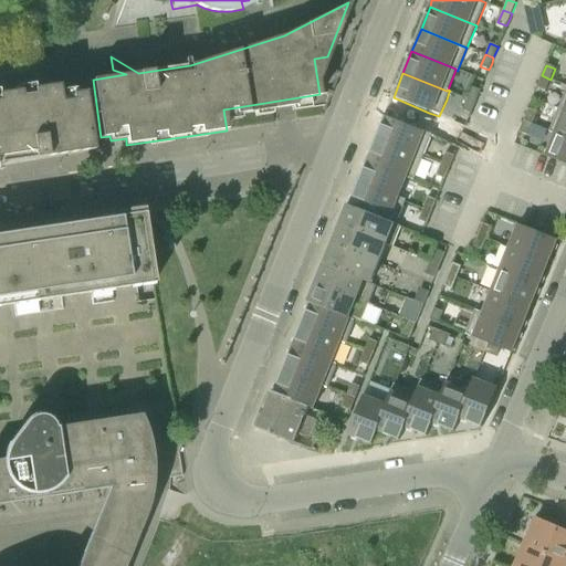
[(551,80),(542,75),(537,87),(537,88),(545,92),(551,80)]
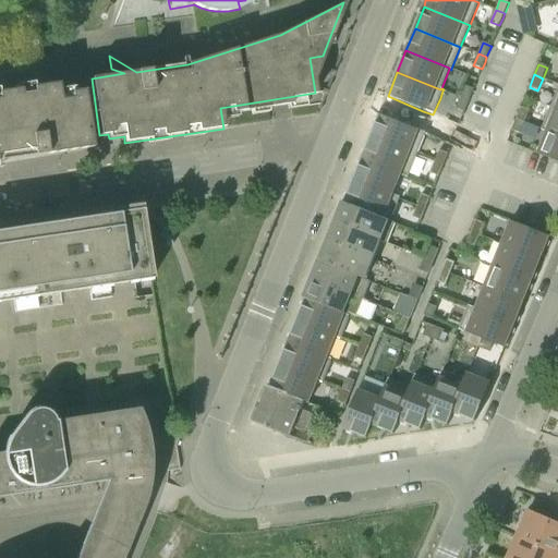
[(0,161),(92,148),(85,106),(83,91),(75,92),(74,87),(59,89),(58,84),(0,92),(0,161)]
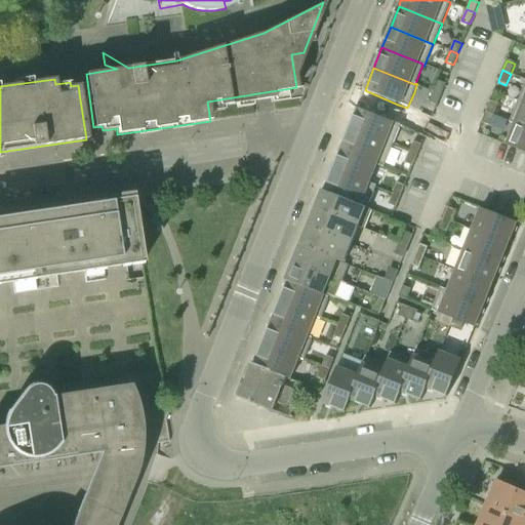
[(433,91),(441,95),(446,84),(445,84),(438,81),(433,91)]
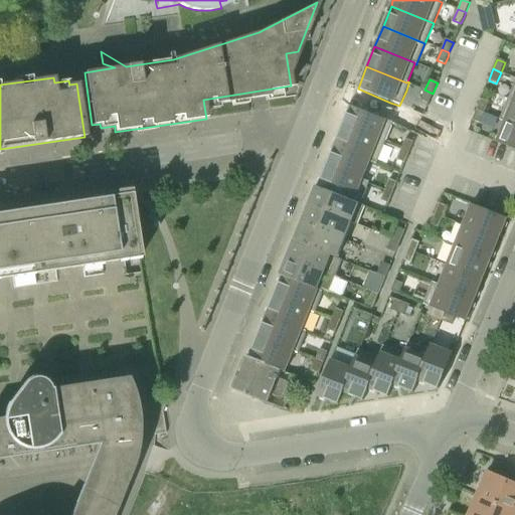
[(358,89),(351,107),(382,120),(392,124),(403,128),(410,111),(399,106),(390,103),(358,89)]
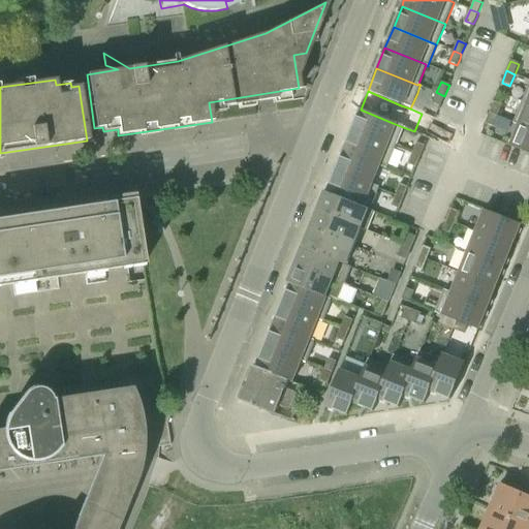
[(444,96),(436,92),(432,103),(440,106),(444,96)]
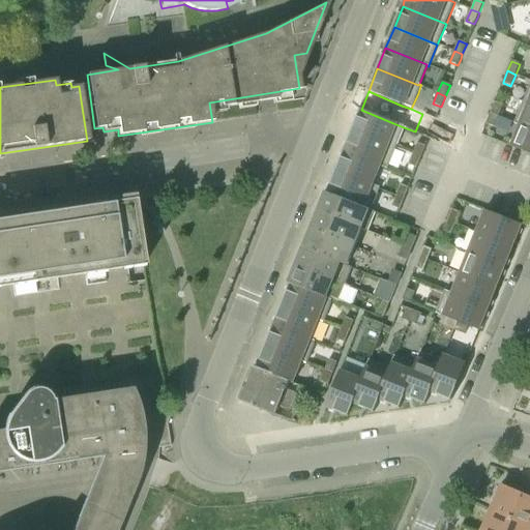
[(520,124),(529,127),(529,104),(524,101),(516,122),(514,123),(519,125),(520,124)]
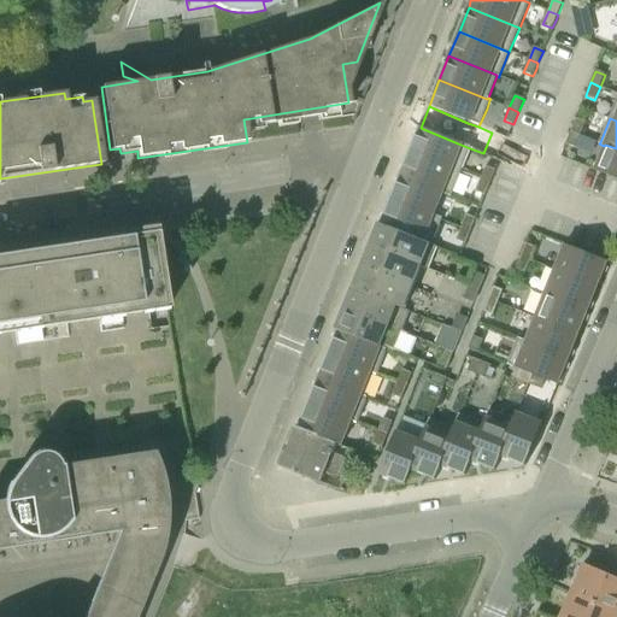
[(571,130),(581,135),(586,123),(576,119),(571,130)]
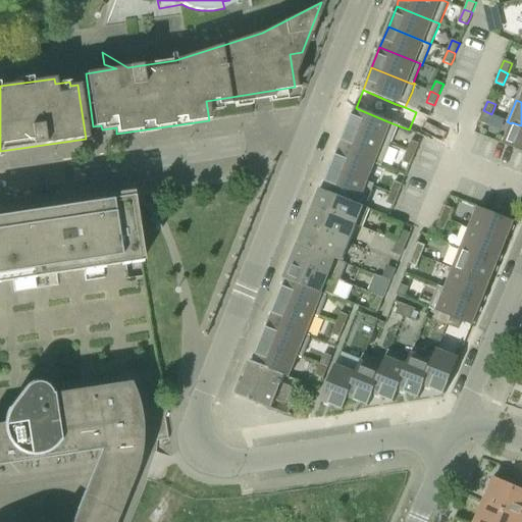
[(348,127),(390,145),(398,125),(387,121),(356,108),(348,127)]
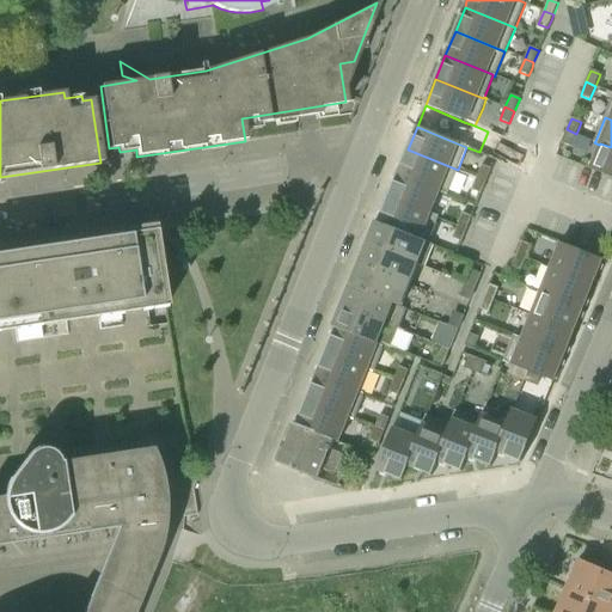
[(567,129),(561,144),(562,144),(570,147),(576,134),(567,129)]
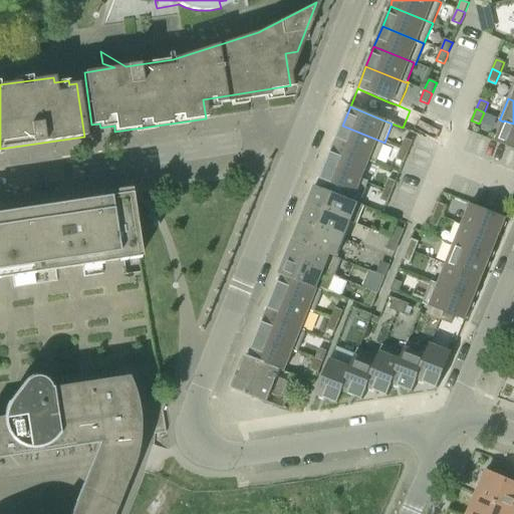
[(513,149),(513,123),(504,120),(503,121),(499,133),(495,142),(513,149)]
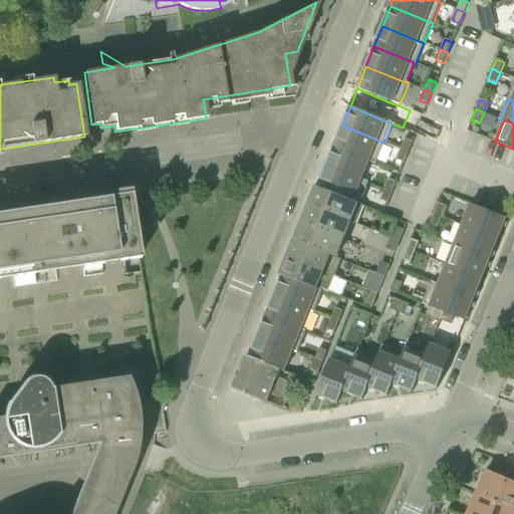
[(429,140),(439,144),(446,125),(436,121),(429,140)]
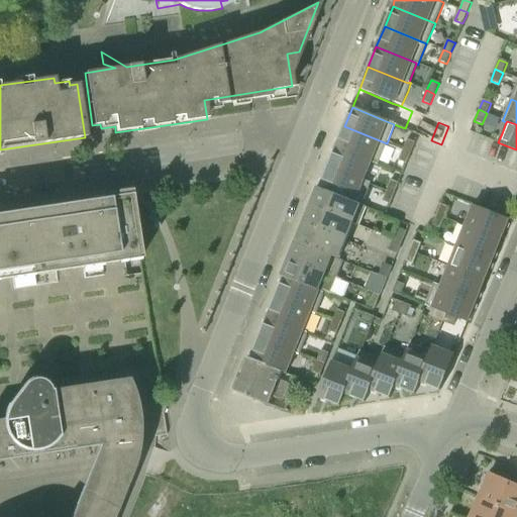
[(372,161),(372,163),(378,165),(379,164),(387,143),(344,126),(336,146),(372,161)]
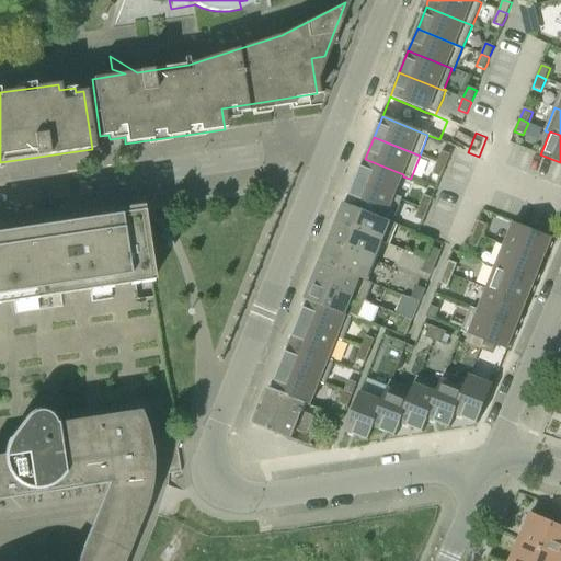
[(437,162),(446,165),(450,155),(442,151),(437,162)]
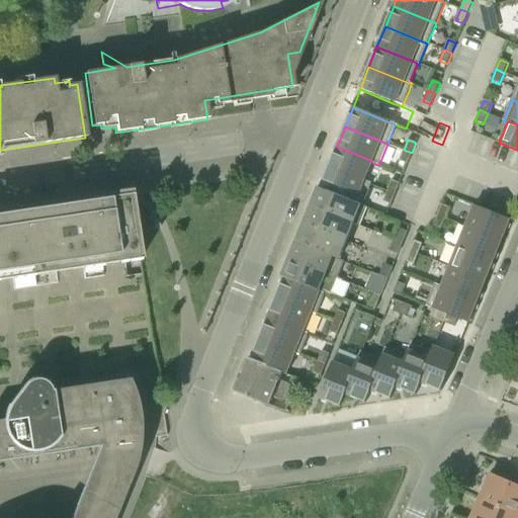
[(364,181),(372,163),(372,161),(337,147),(329,167),(364,181)]
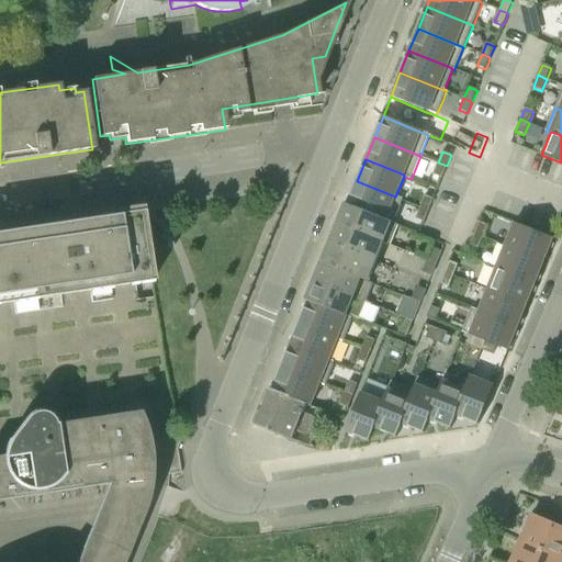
[(447,166),(438,163),(434,175),(441,178),(447,166)]
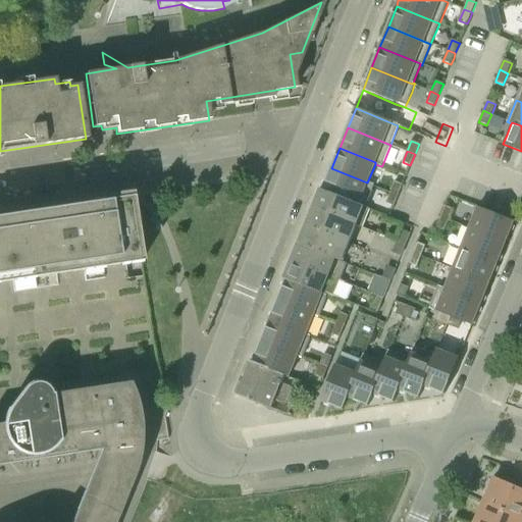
[(364,206),(364,207),(365,207),(366,206),(374,186),(374,185),(367,183),(331,168),(323,189),(364,206)]
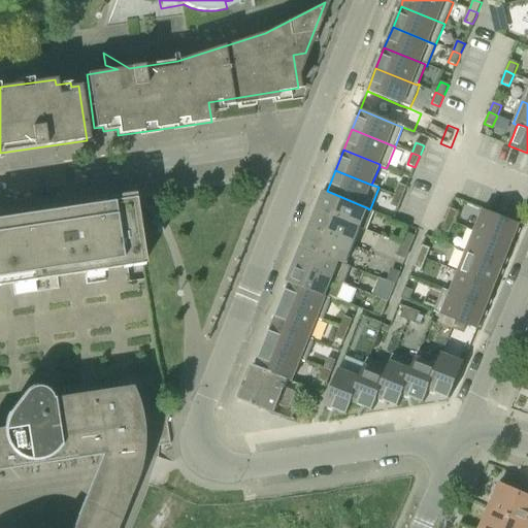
[(395,194),(403,198),(407,187),(399,184),(395,194)]
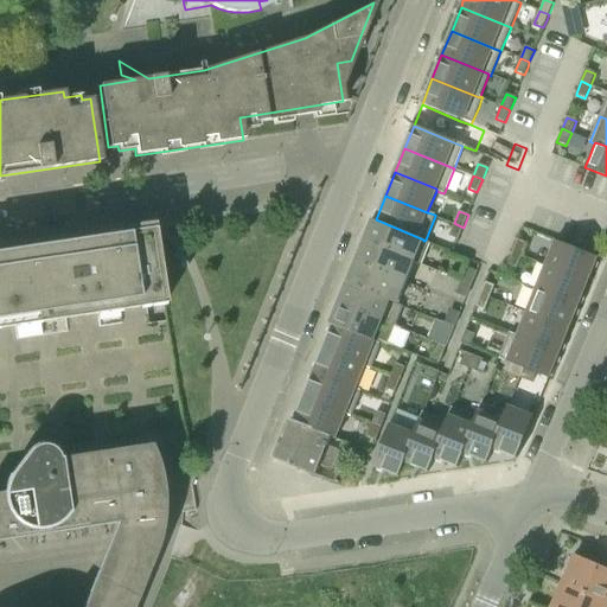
[(365,240),(415,261),(423,242),(422,242),(423,241),(423,240),(376,219),(374,218),(372,219),(365,240)]
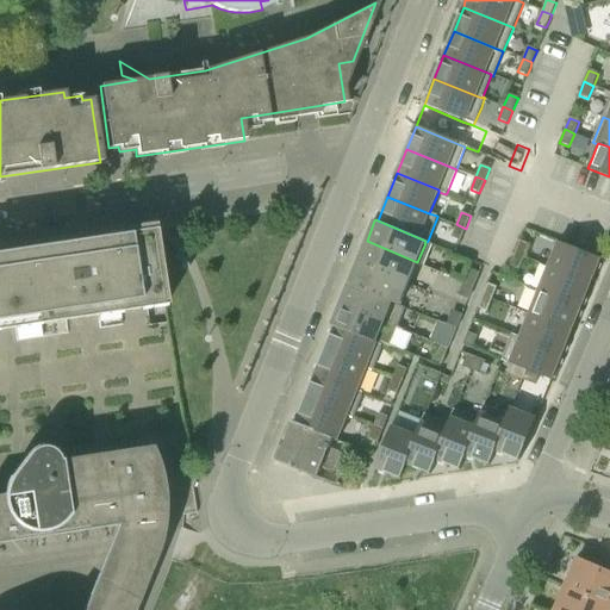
[(460,241),(466,229),(456,224),(452,237),(460,241)]
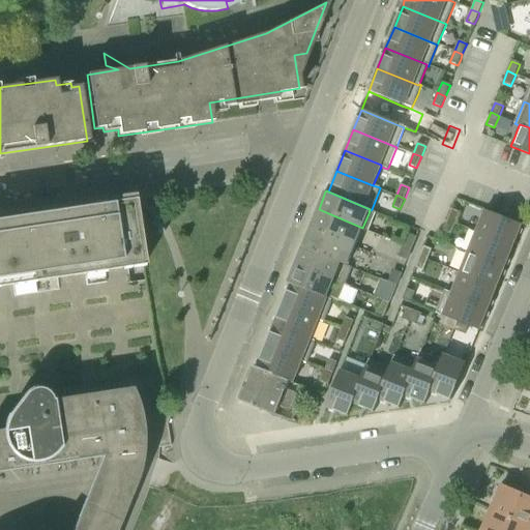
[(0,286),(143,265),(134,196),(0,215),(0,286)]
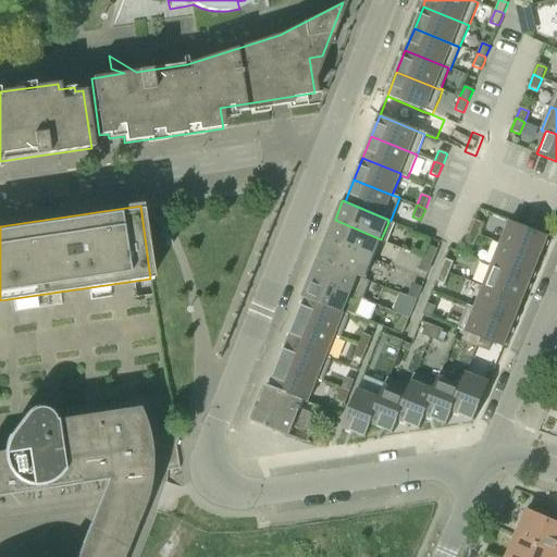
[(326,239),(373,259),(381,239),(335,220),(334,222),(326,239)]
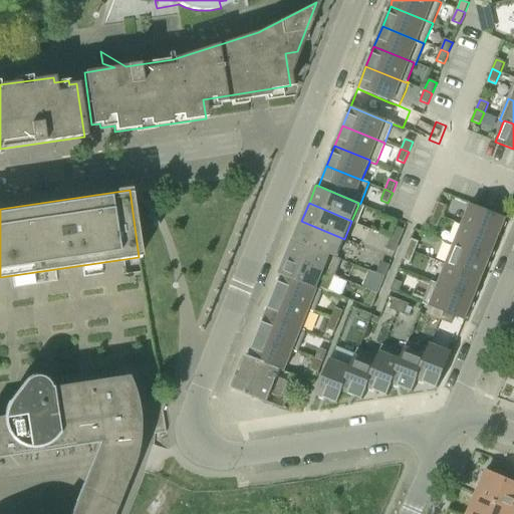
[(434,213),(442,216),(446,206),(439,203),(438,203),(434,213)]
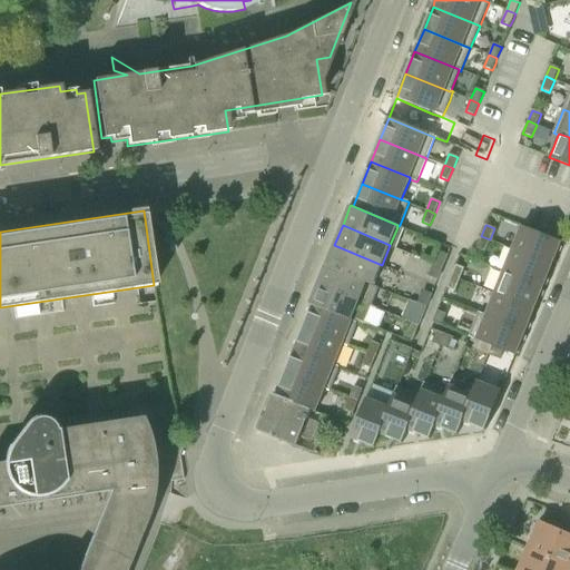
[(512,248),(552,264),(561,242),(559,241),(522,226),(512,248)]
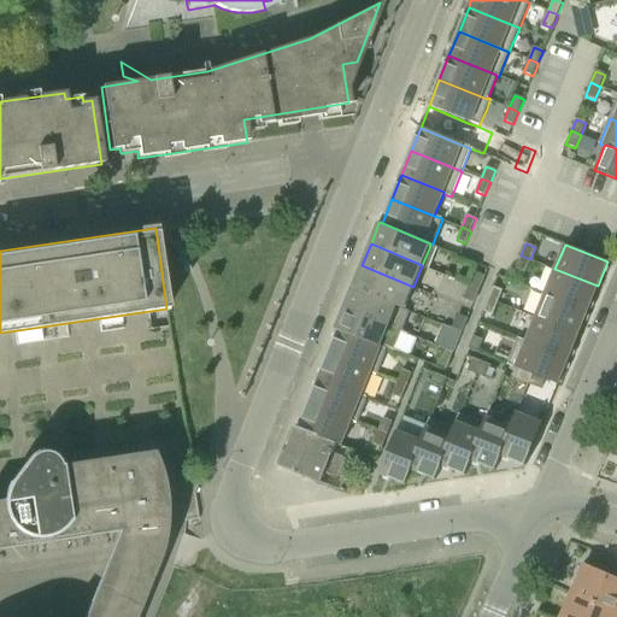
[(516,269),(526,272),(530,259),(521,256),(516,269)]
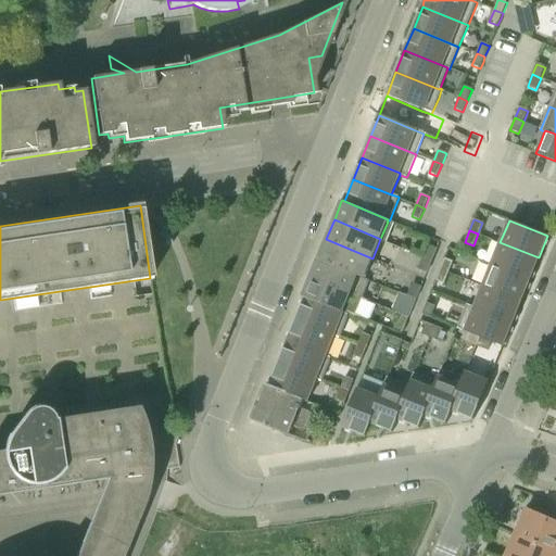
[(373,258),(326,239),(318,261),(364,278),(364,277),(365,278),(370,264),(373,258)]
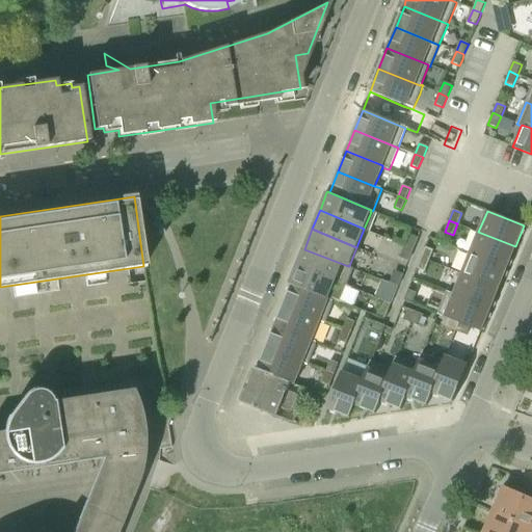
[(470,253),(507,268),(515,246),(478,232),(470,253)]
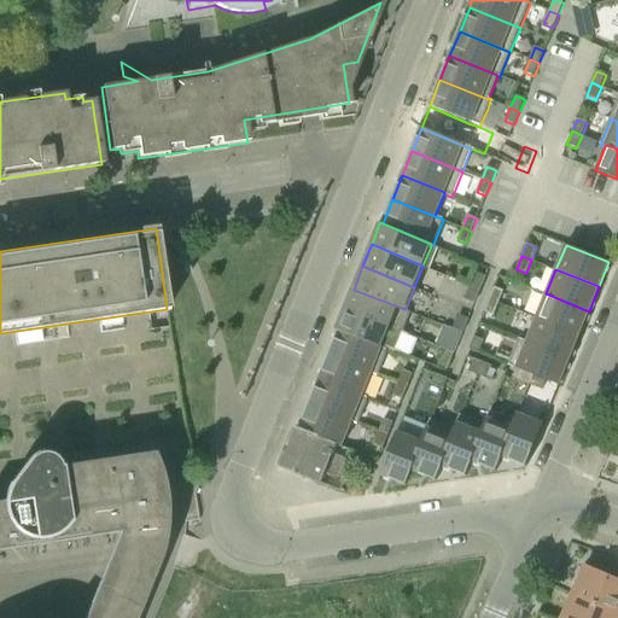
[(471,285),(481,289),(485,277),(476,273),(471,285)]
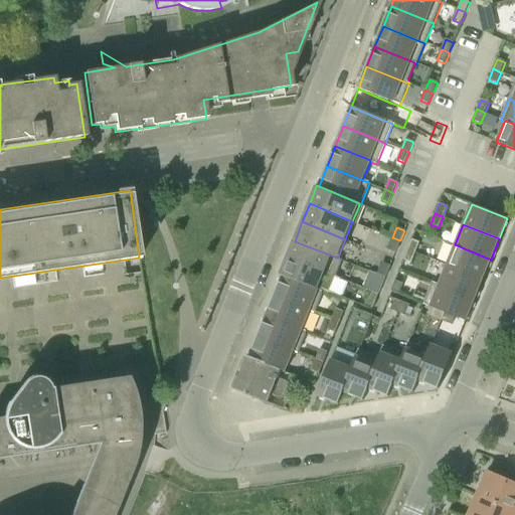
[(400,240),(392,237),(387,249),(395,252),(400,240)]
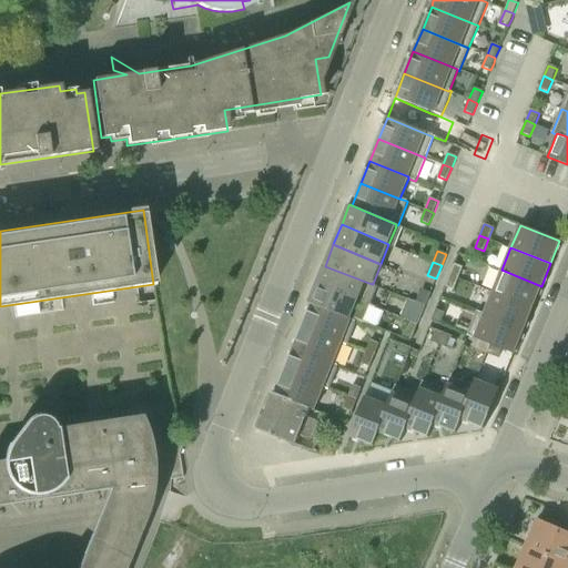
[(449,275),(458,280),(463,267),(455,264),(454,264),(449,275)]
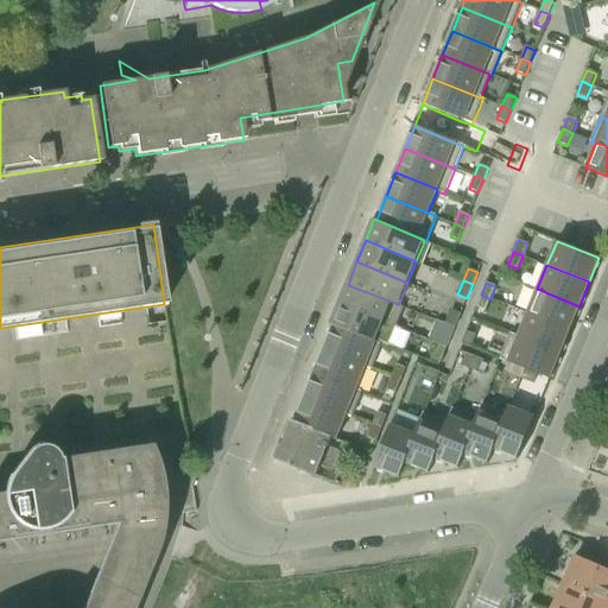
[(398,304),(348,285),(340,304),(397,327),(397,325),(398,325),(404,308),(398,305),(398,304)]
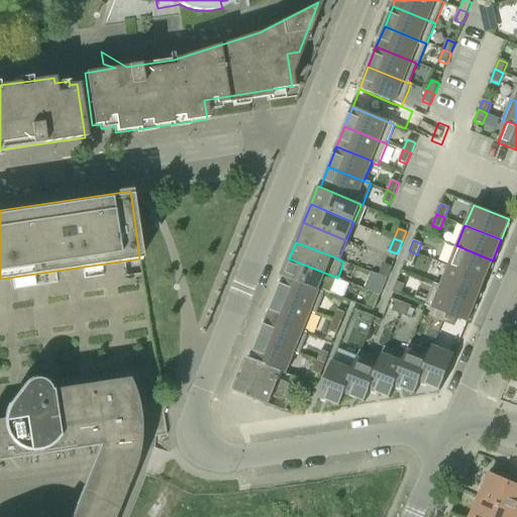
[(484,281),(493,261),(456,245),(448,267),(484,281)]
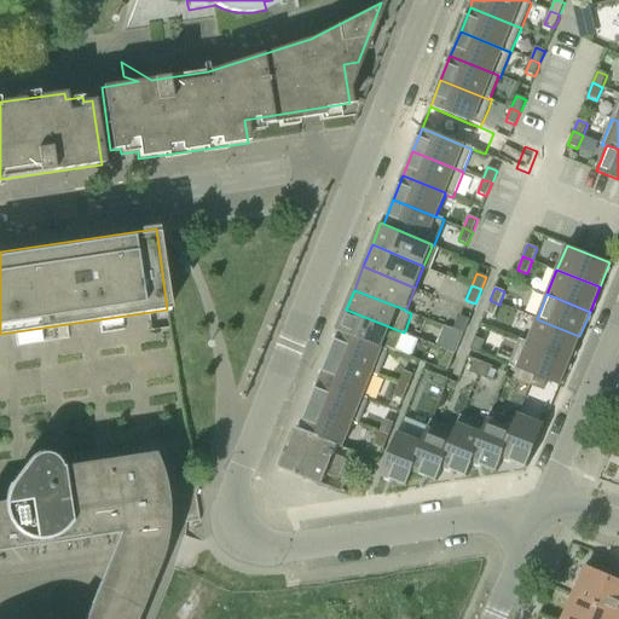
[(495,317),(499,305),(490,300),(485,313),(495,317)]
